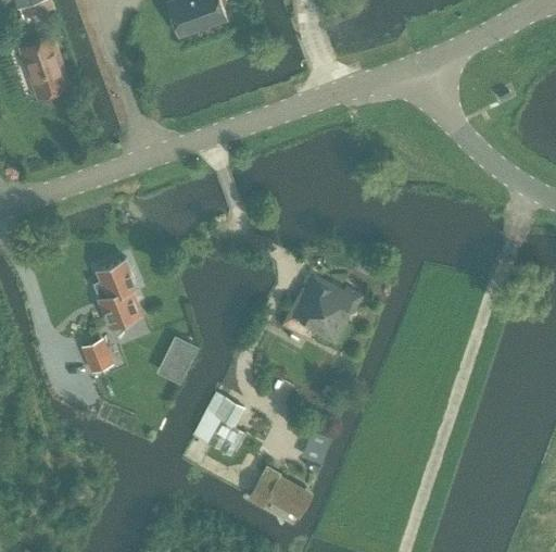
[(178,0),(166,4),(178,37),(225,21),(217,0),(178,0)]
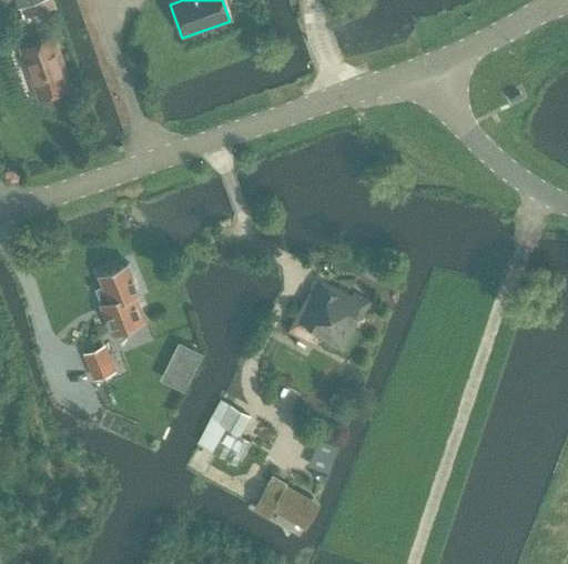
[(20,51),(38,101),(70,89),(51,40),(20,51)]
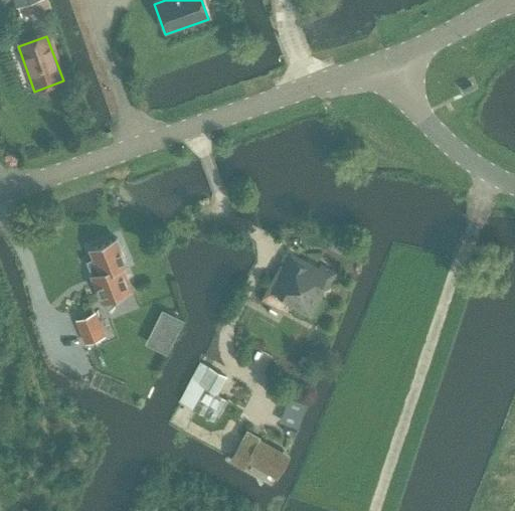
[(461,91),(463,96),(473,91),(470,86),(461,91)]
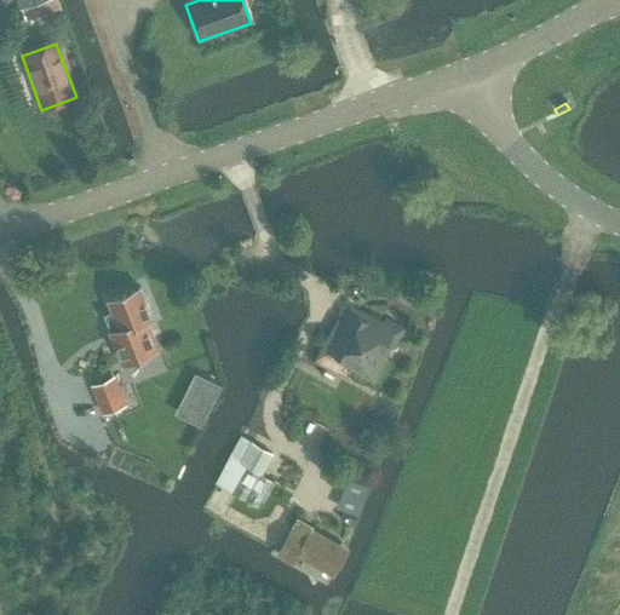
[(151,354),(156,352),(145,323),(150,321),(138,292),(107,304),(112,316),(107,319),(113,334),(108,337),(120,367),(138,360),(139,361),(142,363),(151,360),(153,356),(151,354)]
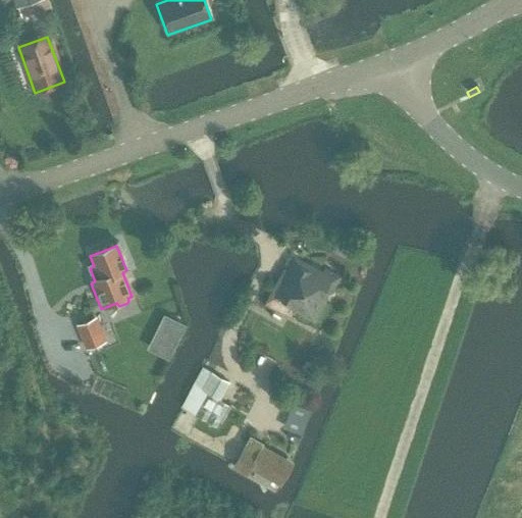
[(326,292),(330,294),(337,281),(324,274),(322,278),(296,263),(275,299),(299,312),(298,314),(312,322),(321,305),(319,304),(326,292)]
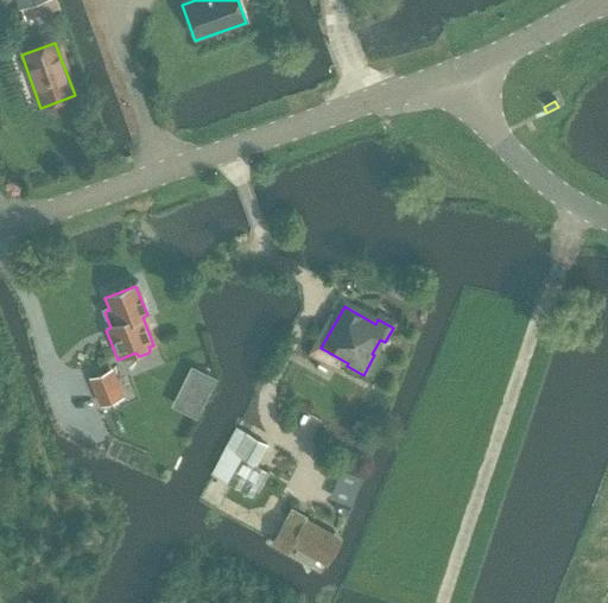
[(108,375),(90,382),(101,408),(118,401),(108,375)]
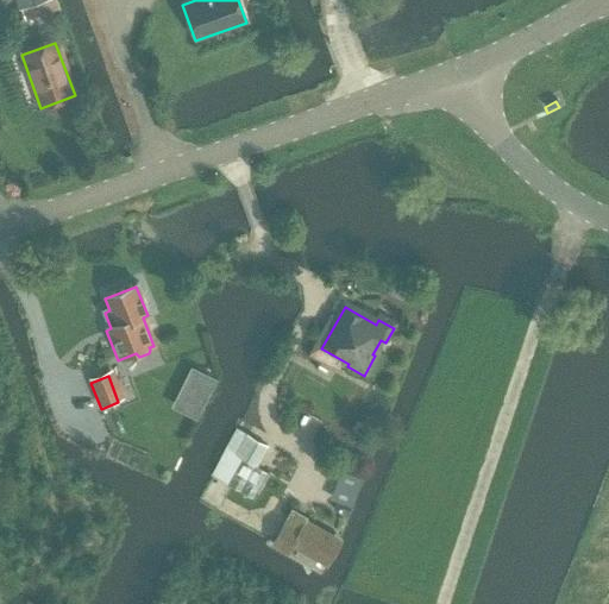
[(194,377),(188,389),(206,398),(212,387),(194,377)]
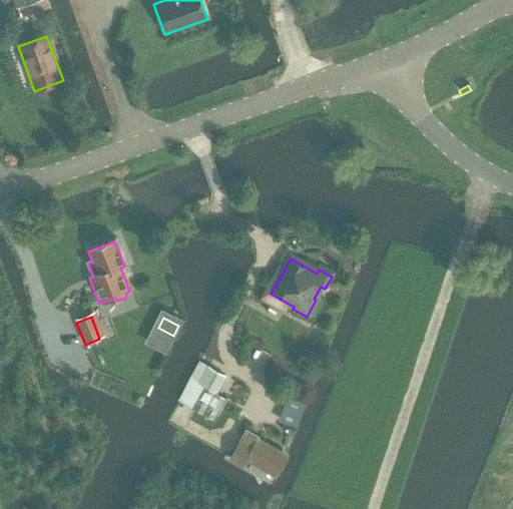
[(208,371),(200,387),(205,390),(215,395),(224,379),(208,371)]
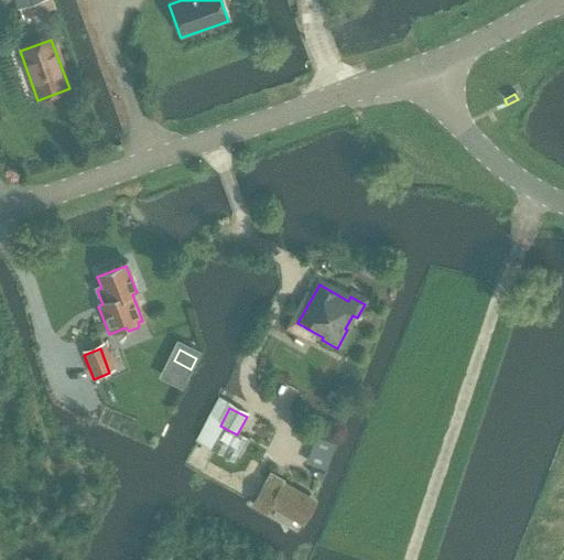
[(269,477),(252,507),(292,530),(310,501),(269,477)]
